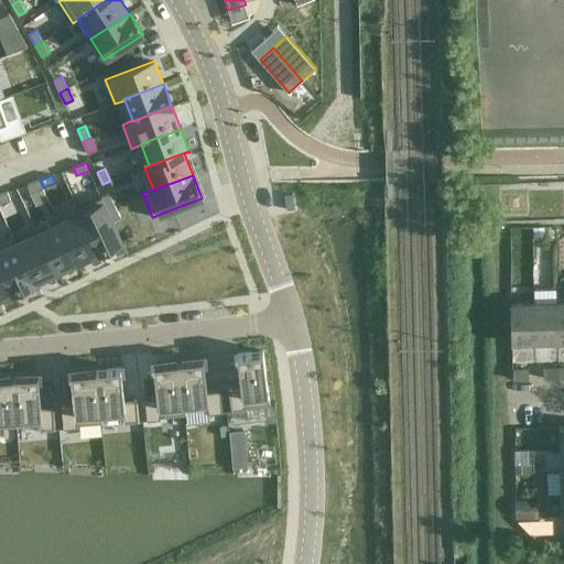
[(40,180),(28,184),(31,192),(43,187),(40,180)]
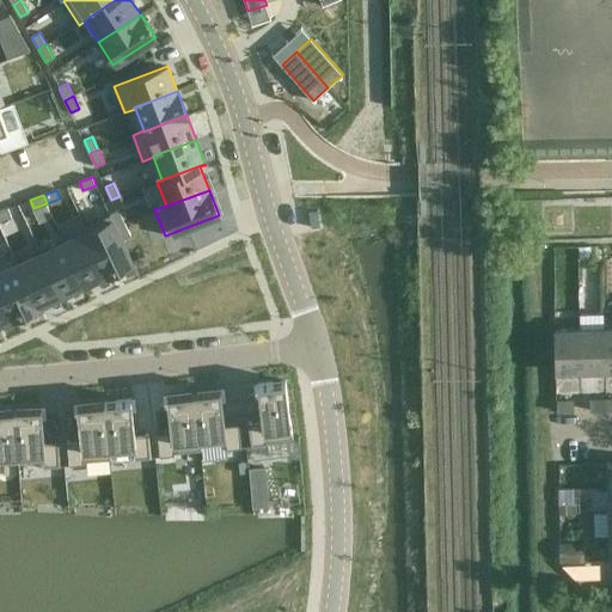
[(8,208),(0,210),(0,220),(12,216),(8,208)]
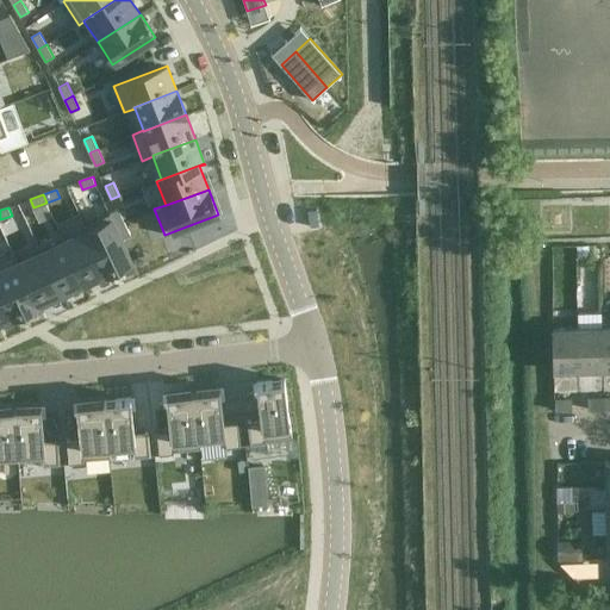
[(118,209),(110,212),(116,225),(124,222),(118,209)]
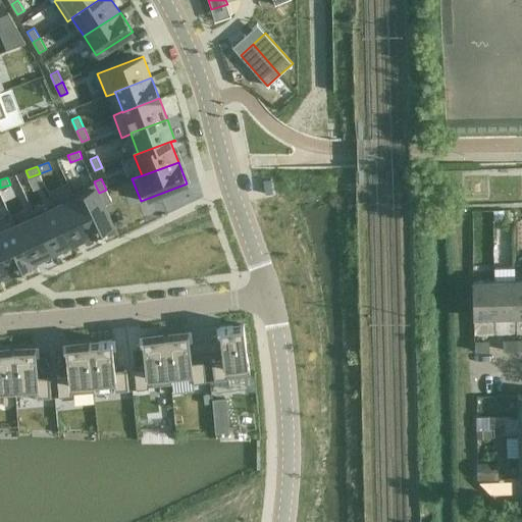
[(94,183),(71,193),(74,198),(75,197),(92,232),(112,222),(94,183)]
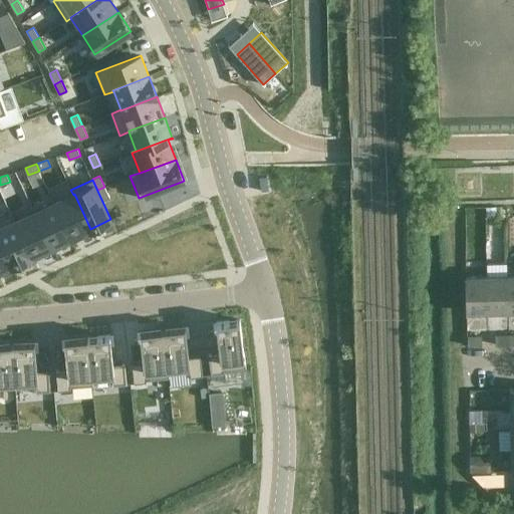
[(104,187),(97,190),(102,201),(109,198),(104,187)]
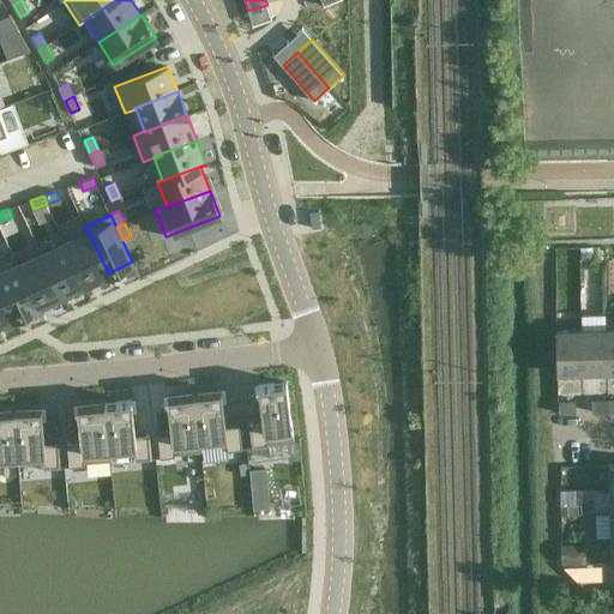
[(88,233),(65,242),(84,284),(108,274),(89,232),(88,233)]
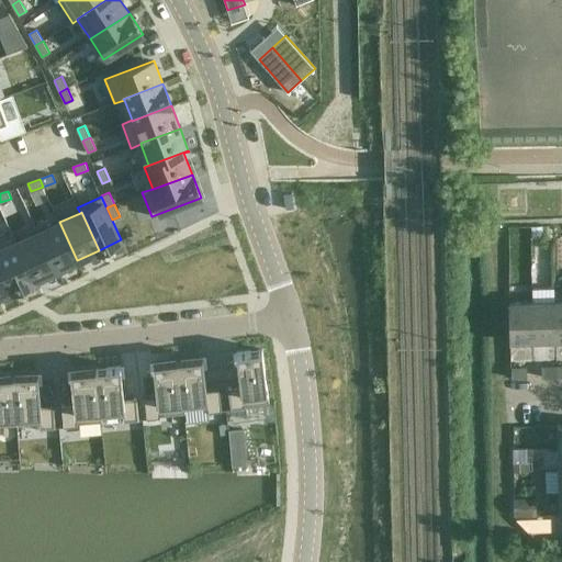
[(59,222),(38,232),(56,270),(77,260),(59,222)]
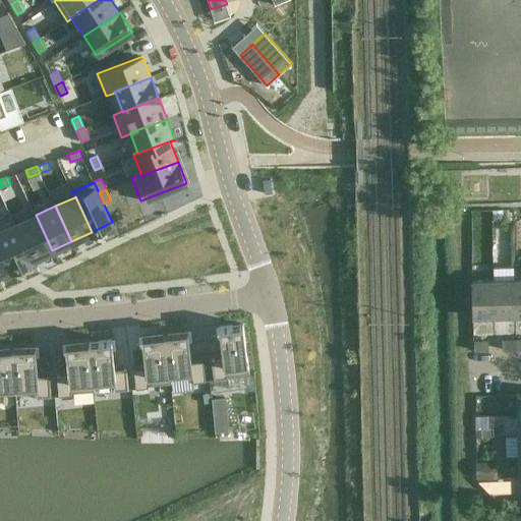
[(16,224),(15,225),(32,259),(52,250),(36,215),(16,224)]
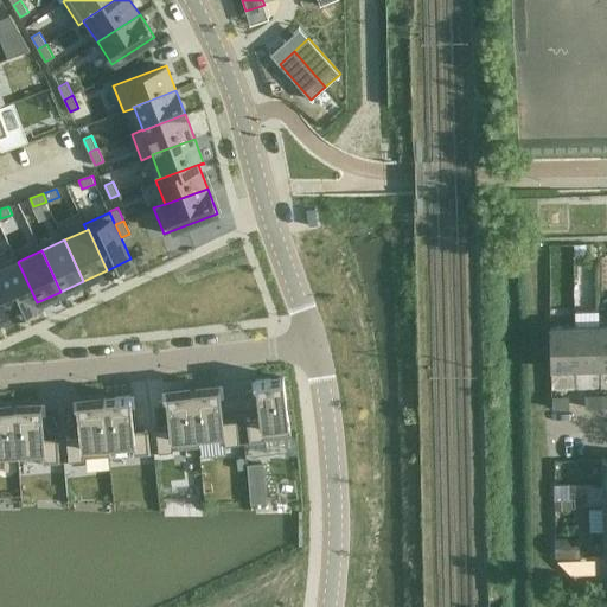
[(14,251),(0,257),(0,283),(14,313),(37,302),(18,262),(19,261),(14,251)]
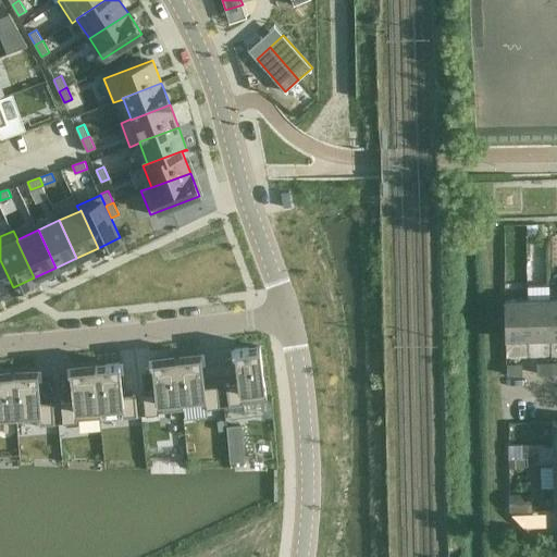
[(0,260),(0,293),(13,287),(0,260)]
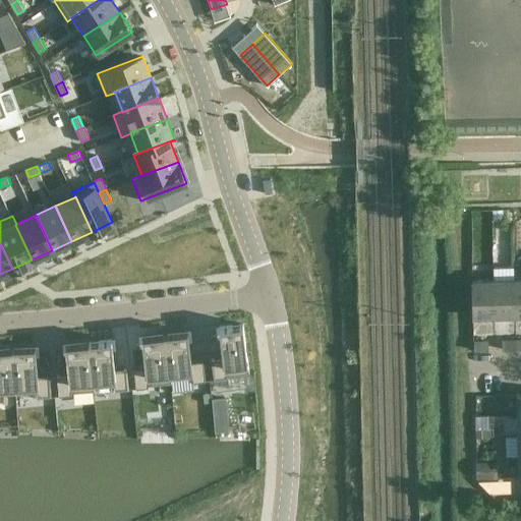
[(515,279),(494,280),(495,315),(516,315),(515,279)]
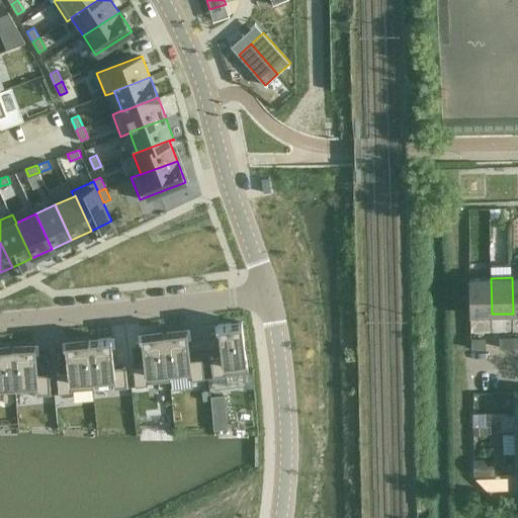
[(492,314),(491,278),(470,278),(470,315),(492,314)]
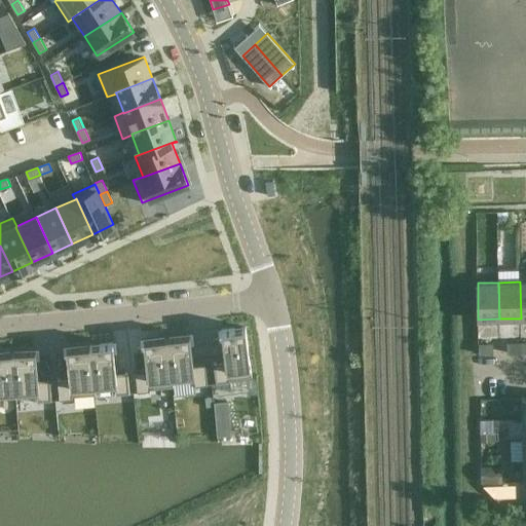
[(225,361),(214,363),(217,383),(228,381),(230,381),(230,379),(252,376),(246,327),(233,329),(221,330),(225,361)]
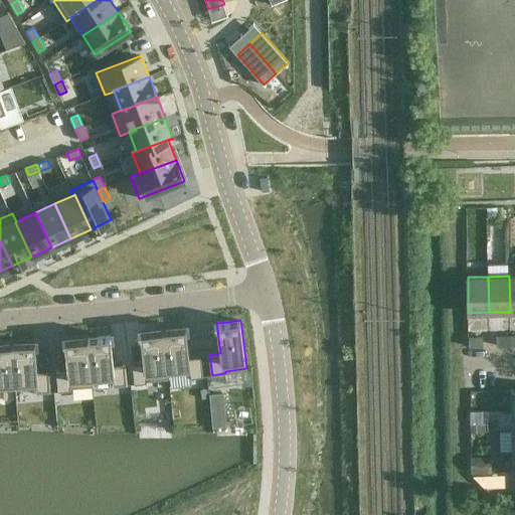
[(186,327),(163,330),(168,373),(169,373),(190,370),(191,377),(198,376),(203,376),(201,356),(200,356),(189,357),(186,327)]
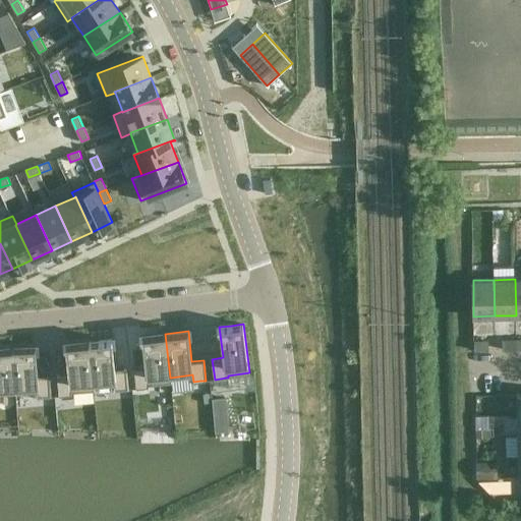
[(146,366),(134,368),(136,389),(149,387),(149,385),(172,383),(171,378),(170,378),(165,334),(142,336),(146,366)]
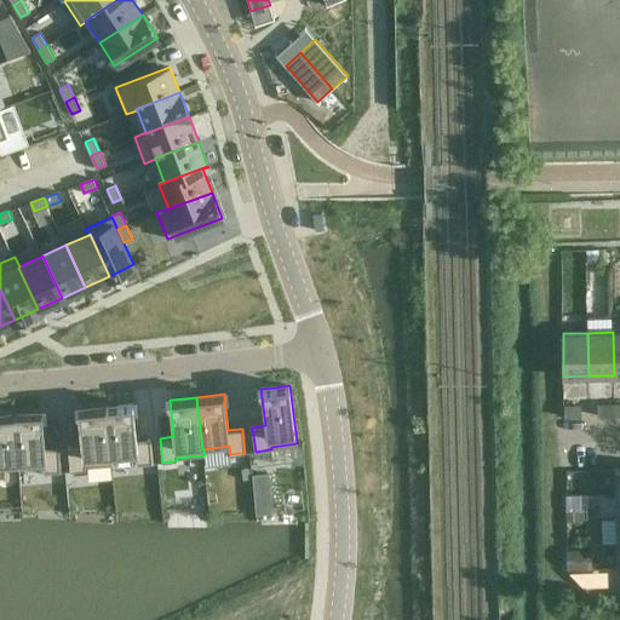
[(133,405),(105,407),(112,459),(113,459),(136,457),(137,465),(153,463),(150,438),(137,441),(133,405)]
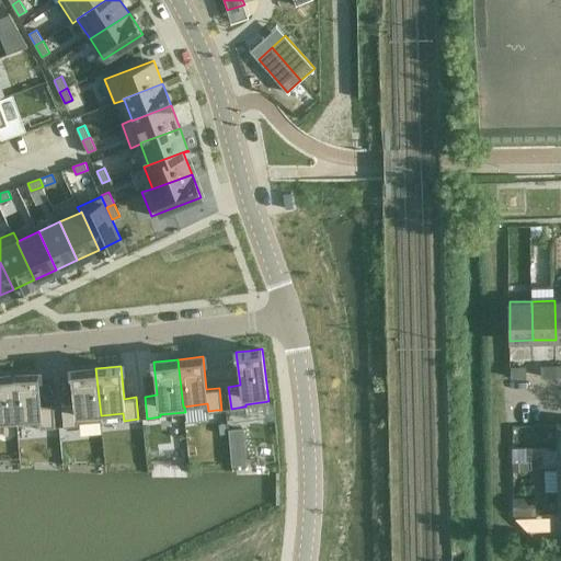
[(511,367),(511,377),(526,377),(526,366),(511,367)]
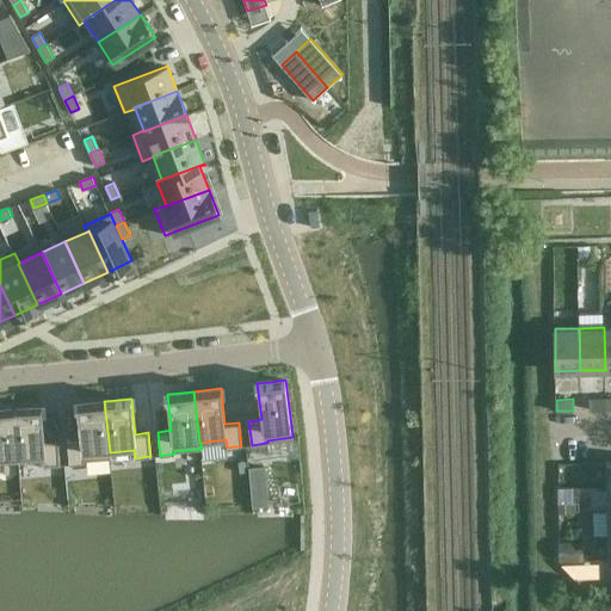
[(605,409),(605,399),(588,399),(590,409),(605,409)]
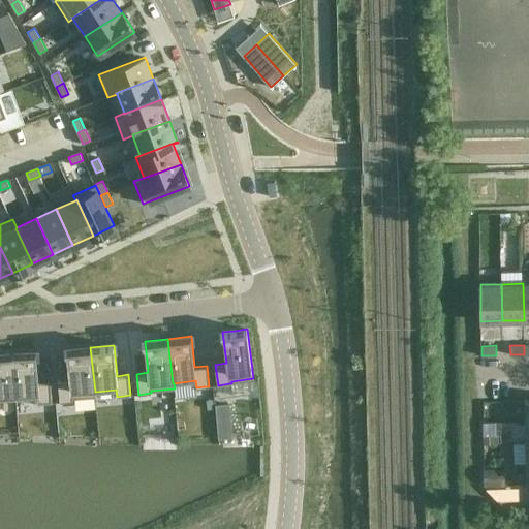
[(70,380),(58,381),(60,402),(72,401),(72,399),(96,397),(96,392),(95,392),(90,347),(67,349),(70,380)]
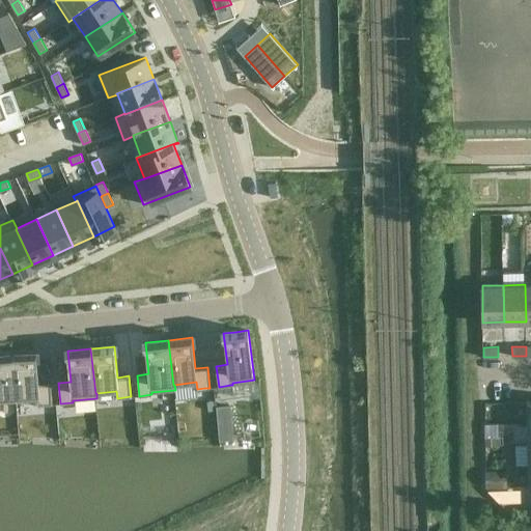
[(36,354),(12,356),(17,400),(37,398),(38,406),(52,404),(51,384),(38,385),(36,354)]
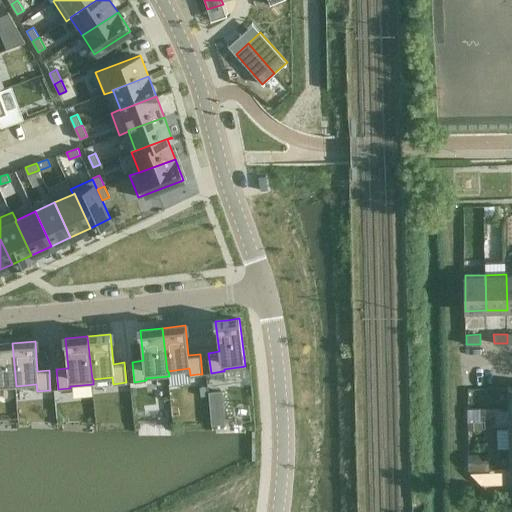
[(0,386),(16,386),(12,343),(12,342),(0,343),(0,386)]
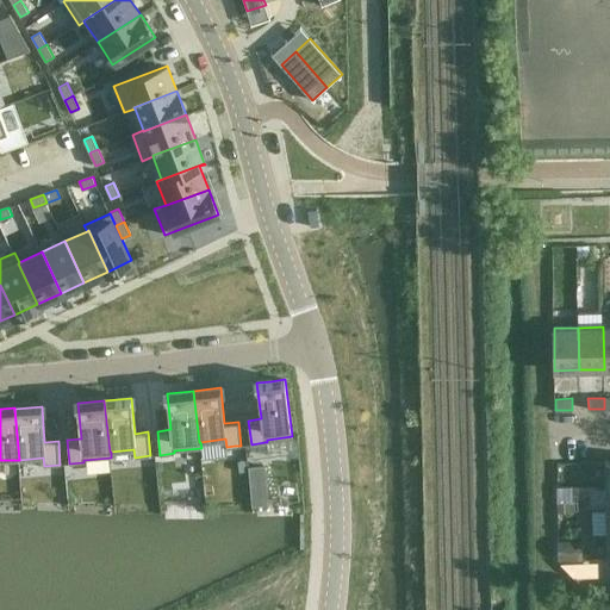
[(266,466),(249,467),(253,506),(269,505),(266,466)]
